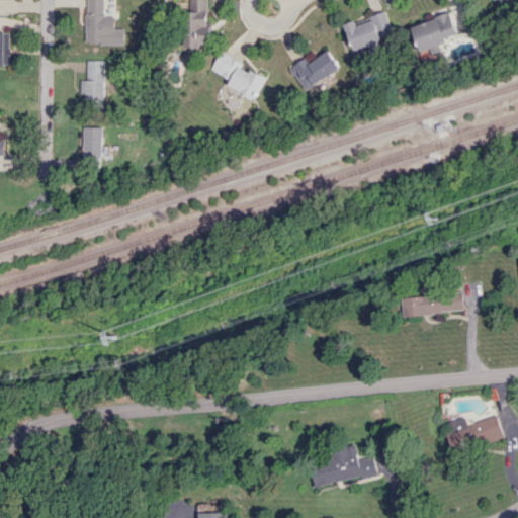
[(85,0),(85,42),(112,44),(112,49),(126,49),(126,29),(114,29),(114,16),(102,16),(102,0),(85,0)]
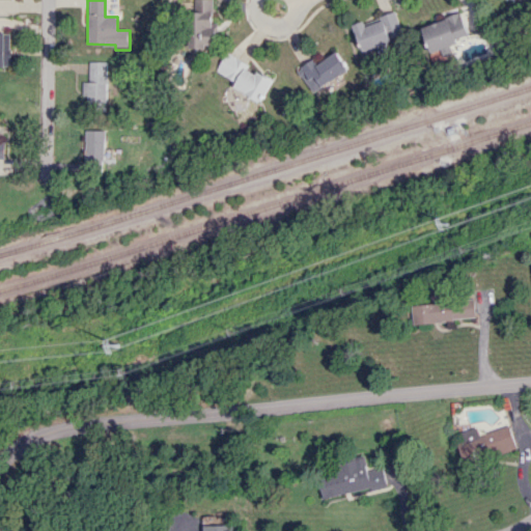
[(212,0),(190,0),(190,56),(204,55),(204,45),(213,45),(212,0)]
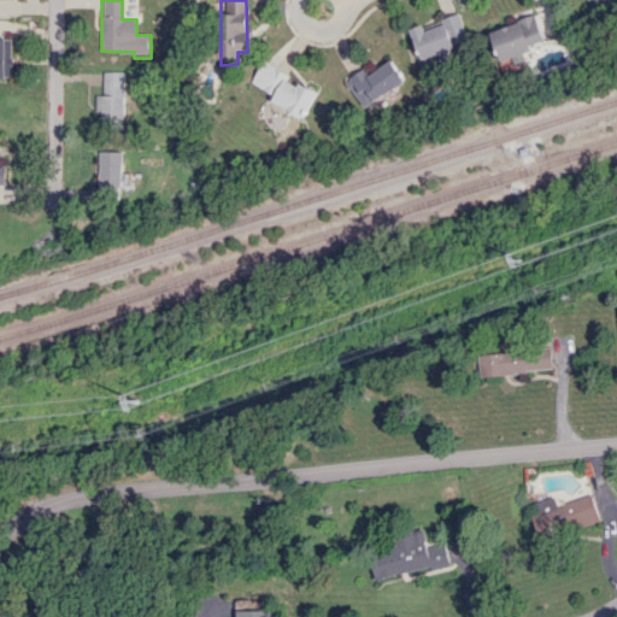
[(421,59),(469,43),(459,13),(411,29),(421,59)]
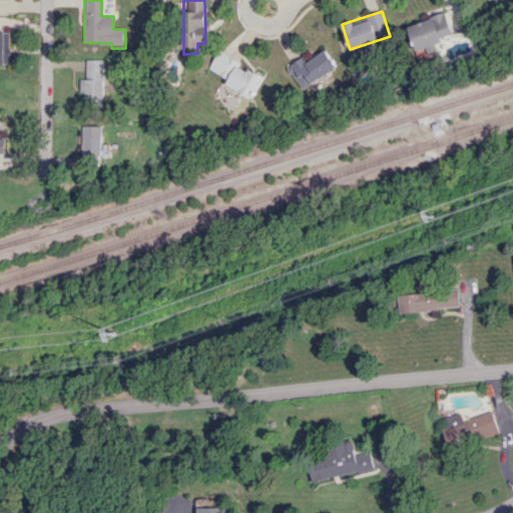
[(407,26),(416,52),(427,48),(429,54),(443,49),(439,38),(452,34),(445,12),(407,26)]
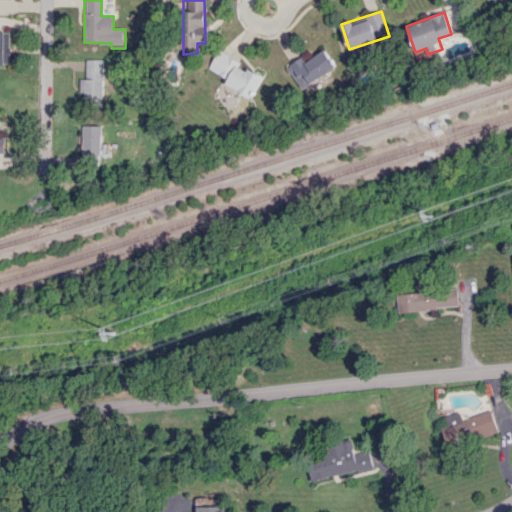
[(0,64),(9,65),(10,31),(0,31),(0,64)]
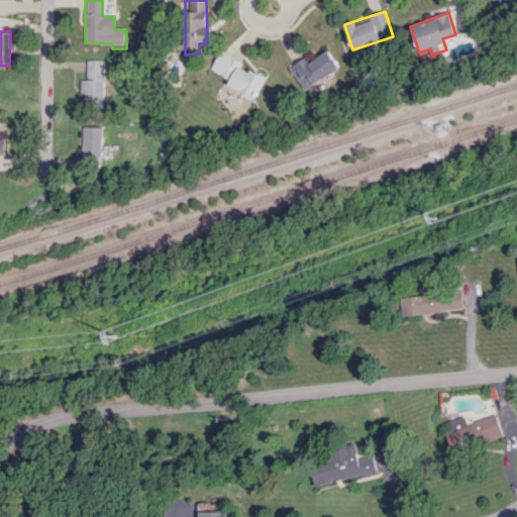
[(310,64),(304,57),(289,69),(306,91),(339,66),(326,49),(310,64)]
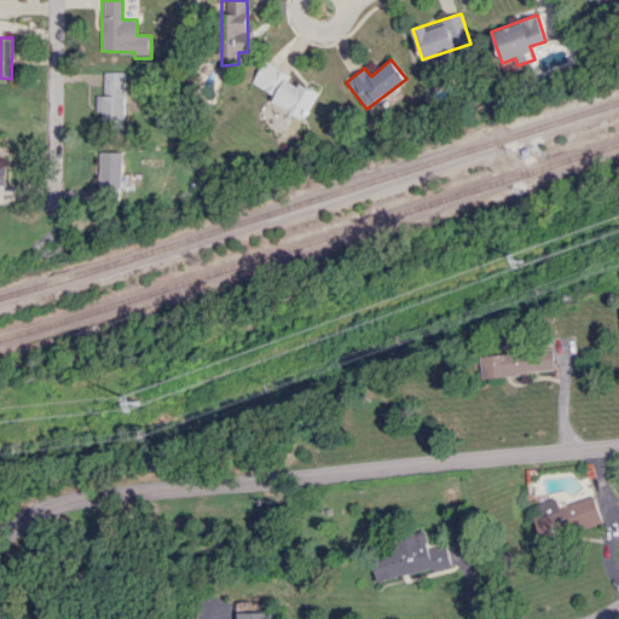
[(252,84),(275,97),(271,102),(302,120),(317,93),(264,62),(252,84)]
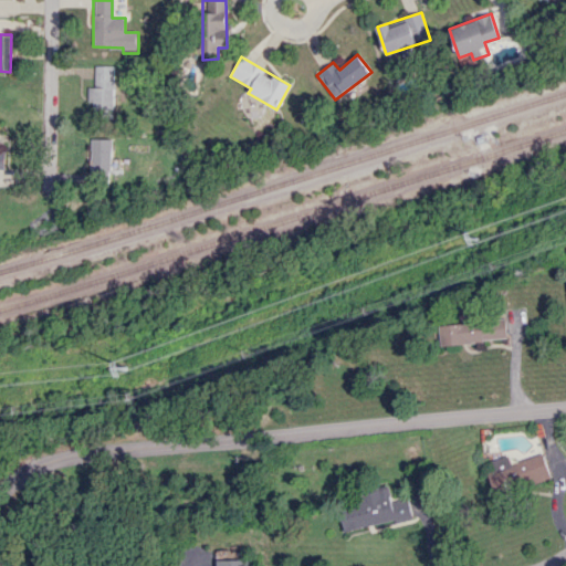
[(114,66),(95,65),(94,87),(87,87),(87,103),(92,103),(92,112),(113,113),(114,66)]
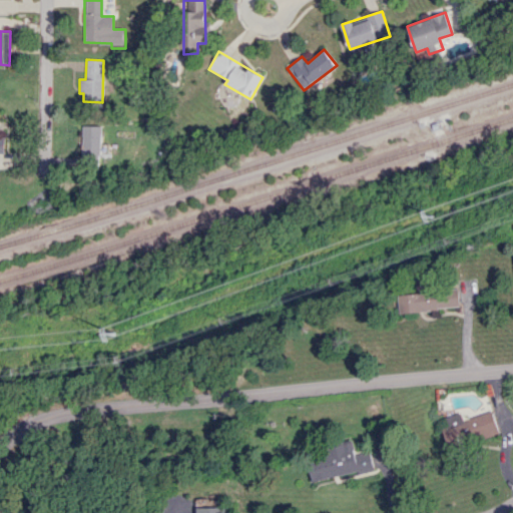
[(101,157),(102,126),(84,125),(83,156),(101,157)]
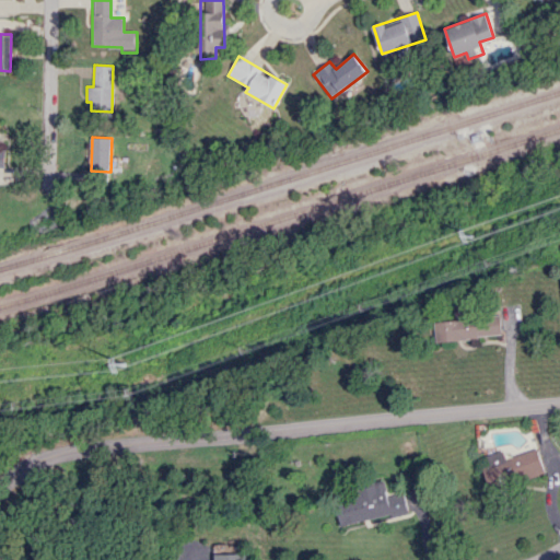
[(434,322),(435,341),(500,336),(499,312),(471,314),(471,304),(453,306),(454,321),(434,322)]
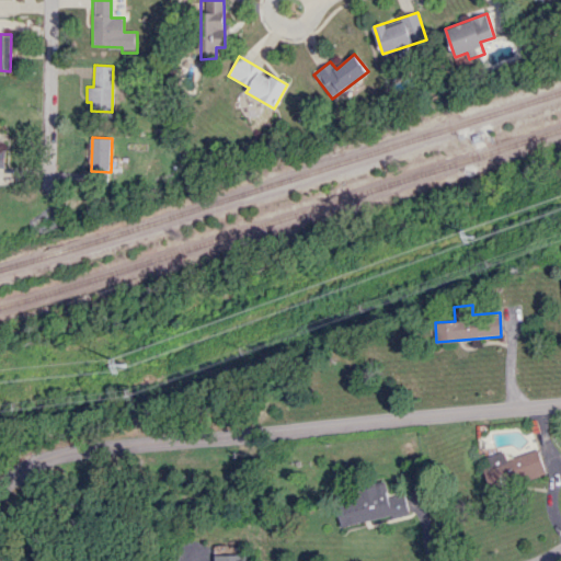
[(483,462),(490,488),(544,473),(537,448),(483,462)]
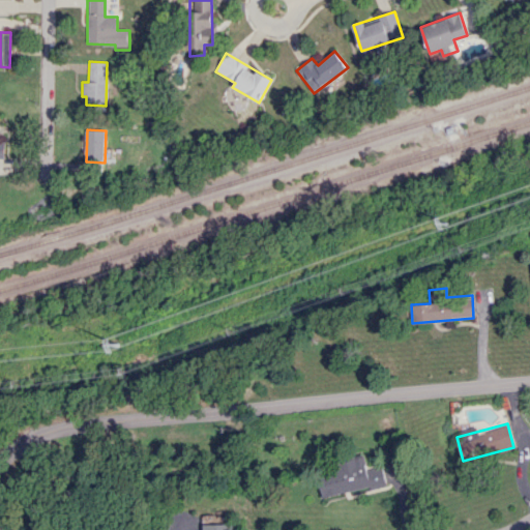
[(322,499),(385,484),(380,466),(365,469),(362,459),(315,470),(322,499)]
